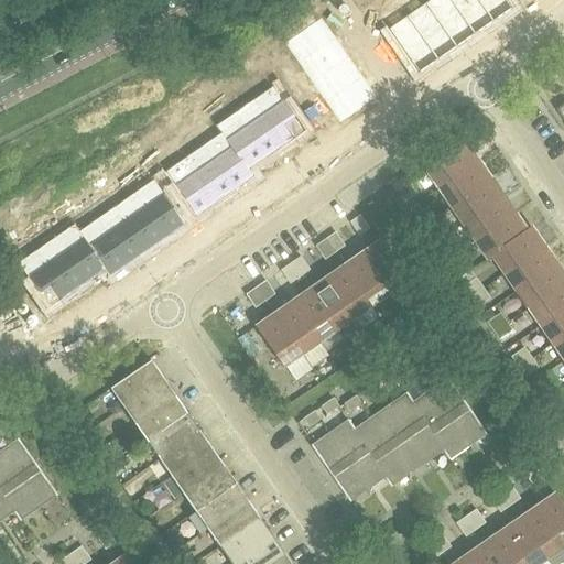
[(451,0),(430,0),(425,3),(446,34),(457,49),(476,35),(465,21),(451,0)]
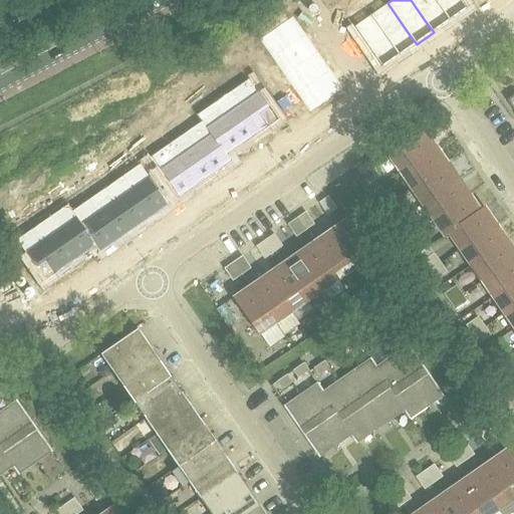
[(435,0),(411,0),(424,19),(434,32),(450,21),(449,20),(435,0)]
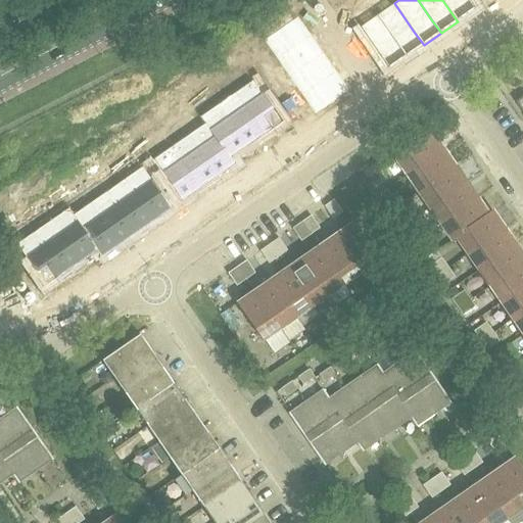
[(469,0),(442,0),(457,20),(458,21),(476,9),(475,7),(469,0)]
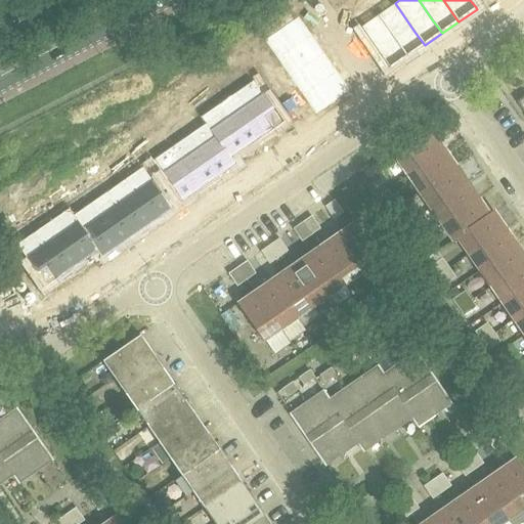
[(395,3),(379,15),(398,43),(407,57),(425,45),(415,32),(395,3)]
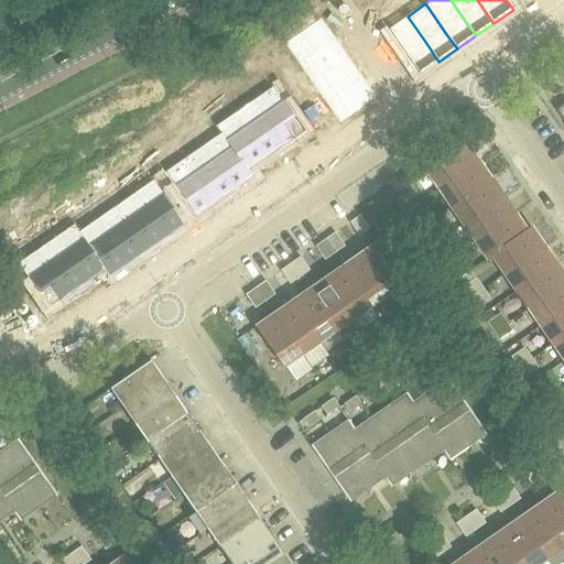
[(360,4),(353,10),(360,21),(368,15),(360,4)]
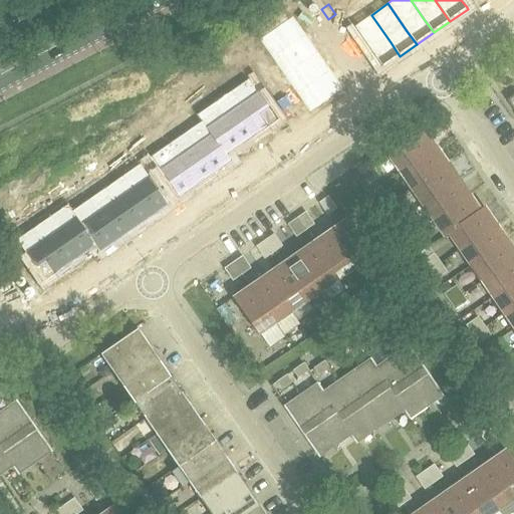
[(335,14),(328,19),(335,29),(342,24),(335,14)]
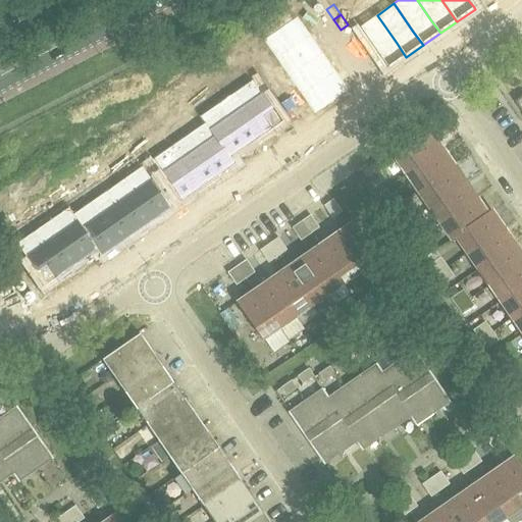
[(377,15),(359,28),(378,55),(387,69),(406,57),(397,43),(377,15)]
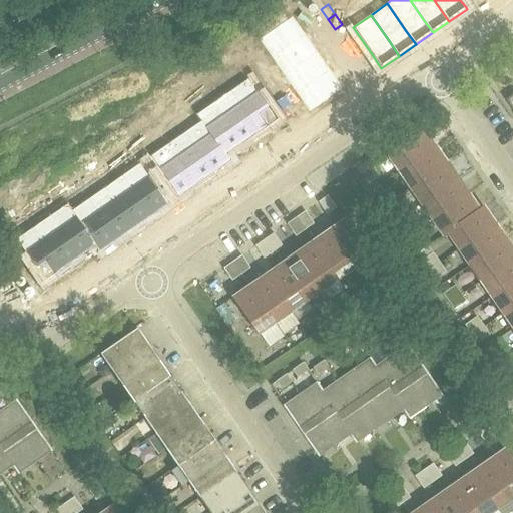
[(292,16),(259,39),(272,58),(305,35),(292,16)]
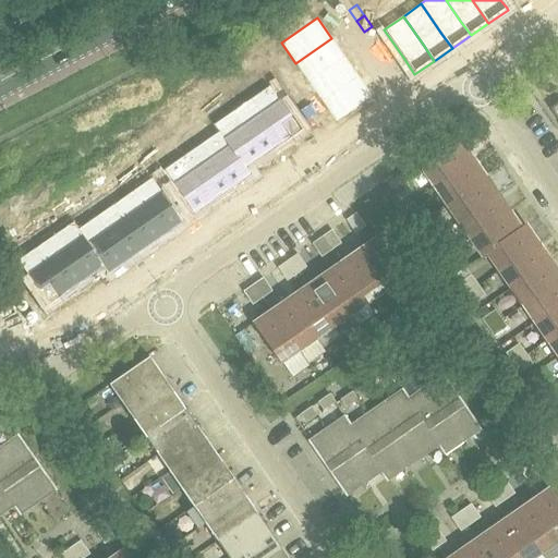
[(331,38),(295,63),(310,82),(346,58),(331,38)]
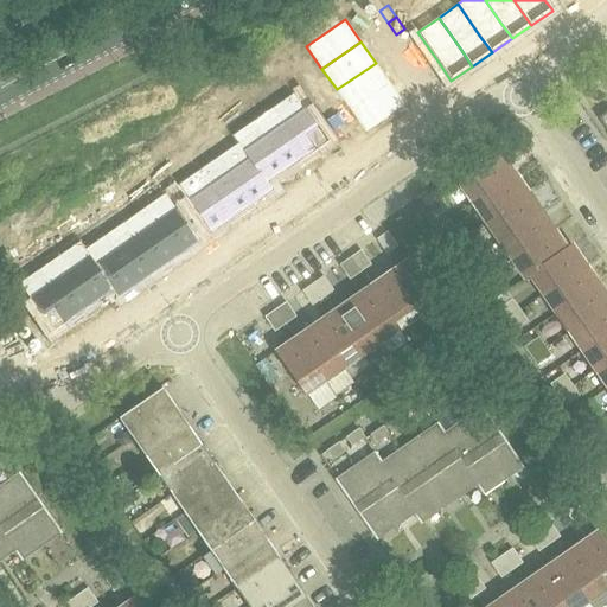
[(417,48),(409,52),(417,64),(426,59),(417,48)]
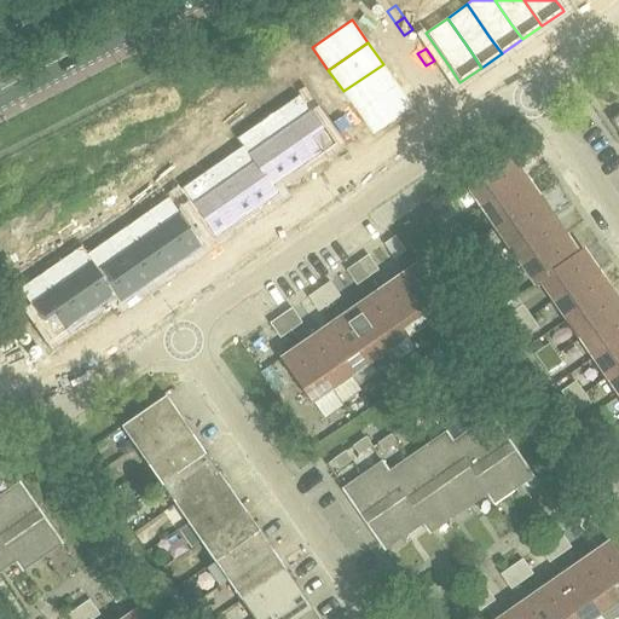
[(434,61),(426,65),(434,77),(441,73),(434,61)]
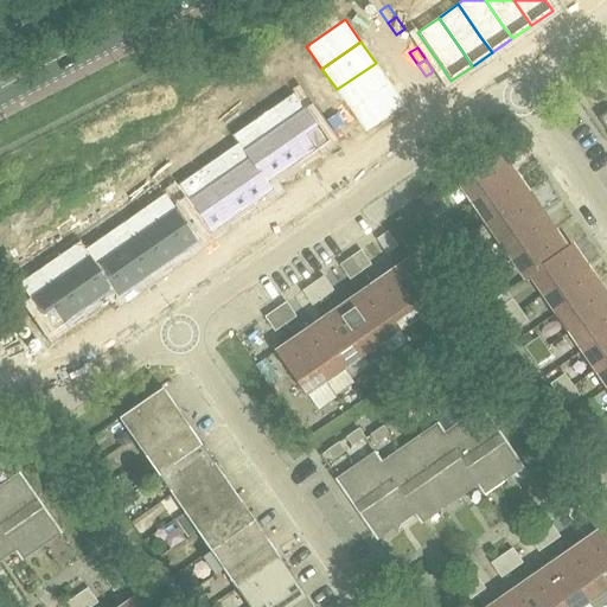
[(376,63),(337,89),(351,110),(390,83),(376,63)]
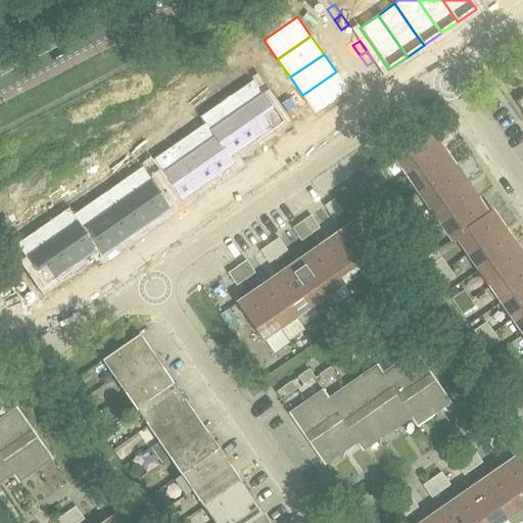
[(228,60),(218,67),(222,75),(232,67),(228,60)]
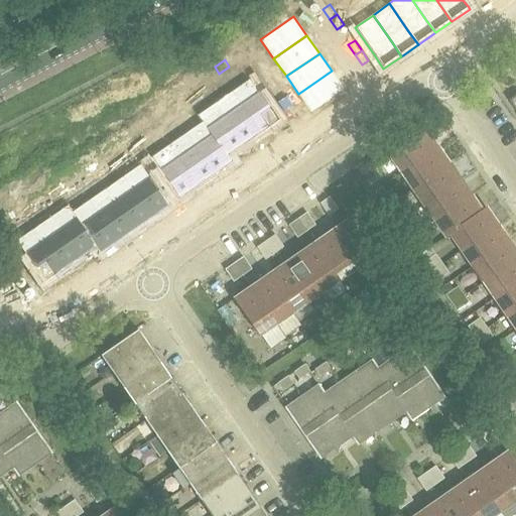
[(332,71),(298,94),(304,103),(311,113),(345,90),(338,80),(332,71)]
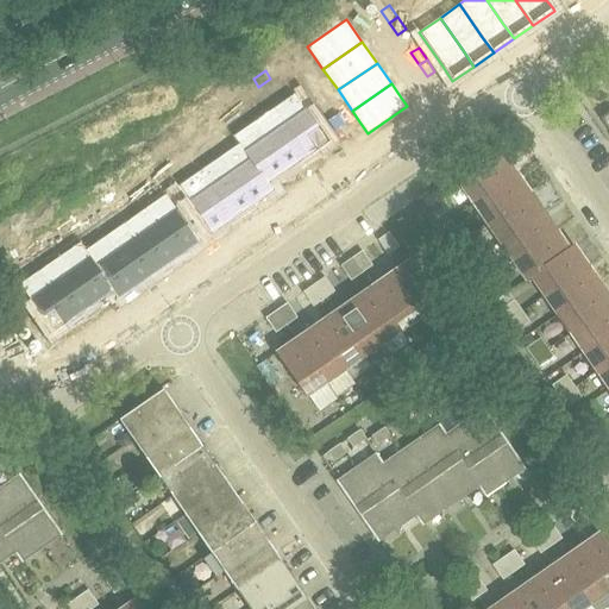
[(245,85),(233,93),(239,100),(251,93),(245,85)]
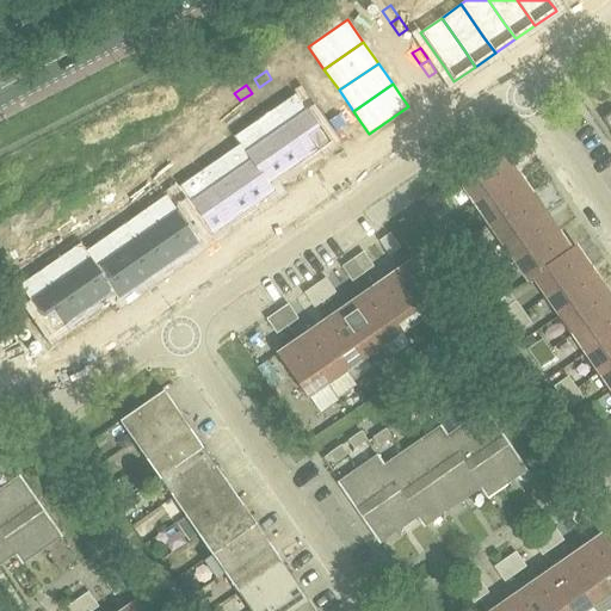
[(234,93),(222,102),(228,109),(240,100),(234,93)]
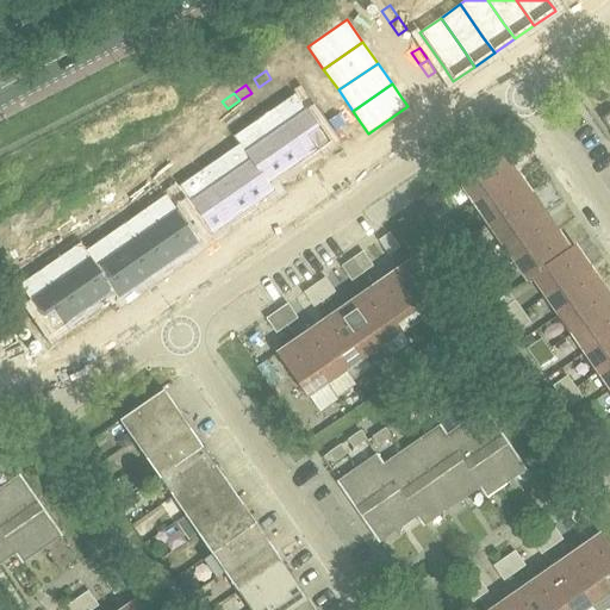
[(294,93),(274,109),(307,157),(329,142),(294,93)]
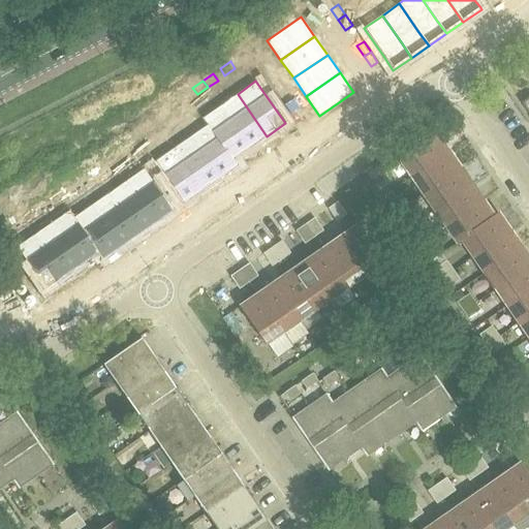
[(238,94),(220,105),(250,148),(267,136),(238,94)]
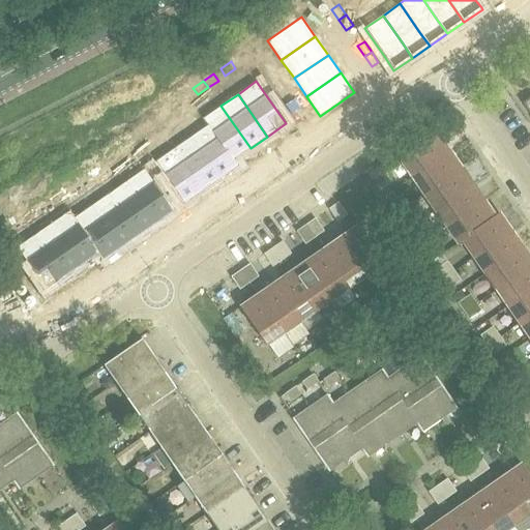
[(183,105),(173,112),(178,118),(188,111),(183,105)]
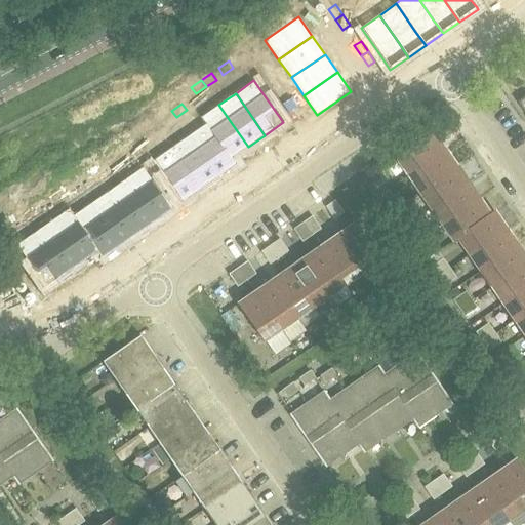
[(218,105),(201,117),(206,124),(223,148),(231,159),(243,151),(248,147),(218,105)]
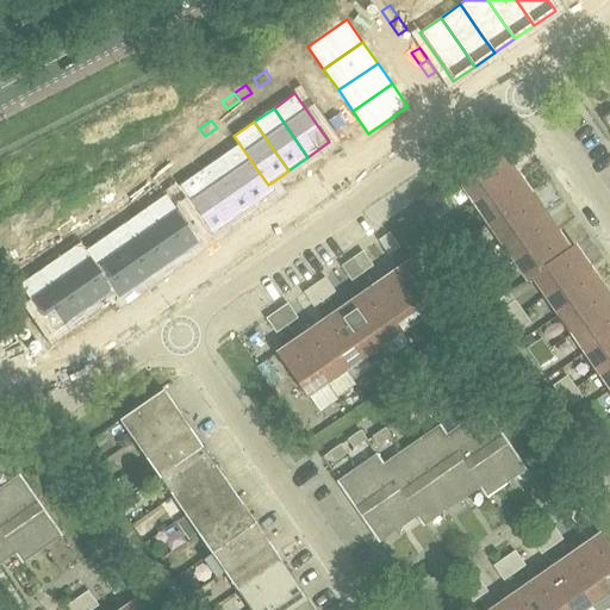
[(199,129),(187,137),(193,144),(205,136),(199,129)]
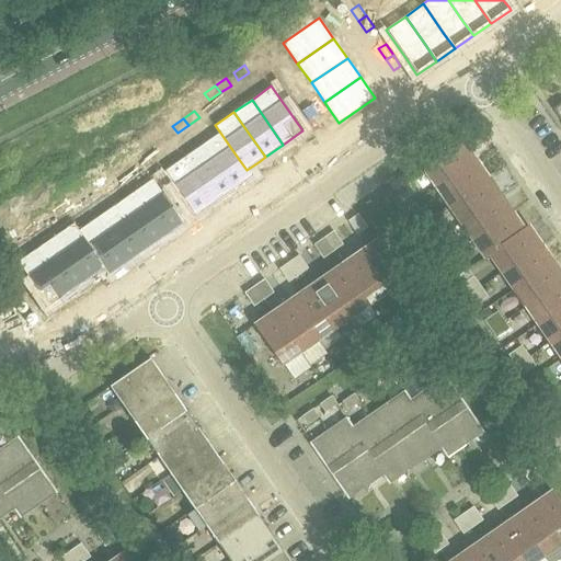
[(164,130),(153,138),(159,146),(170,138),(164,130)]
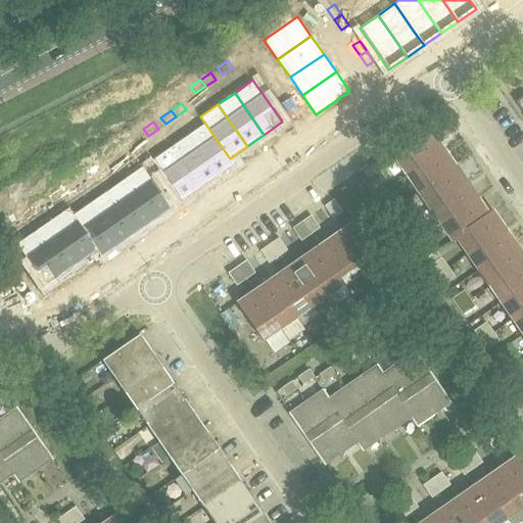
[(205,124),(188,135),(204,158),(218,177),(235,165),(230,158),(222,147),(205,124)]
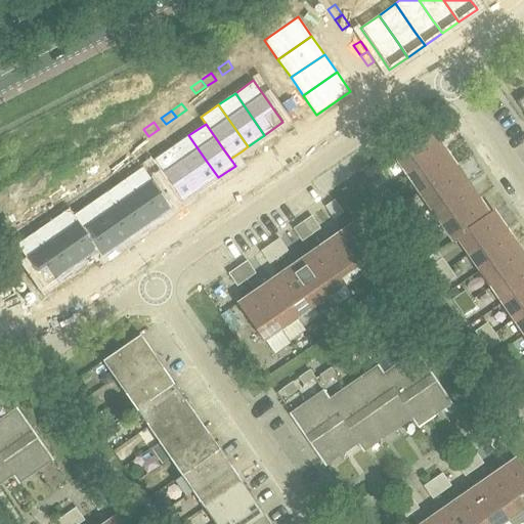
[(445,149),(434,133),(396,160),(407,176),(445,149)]
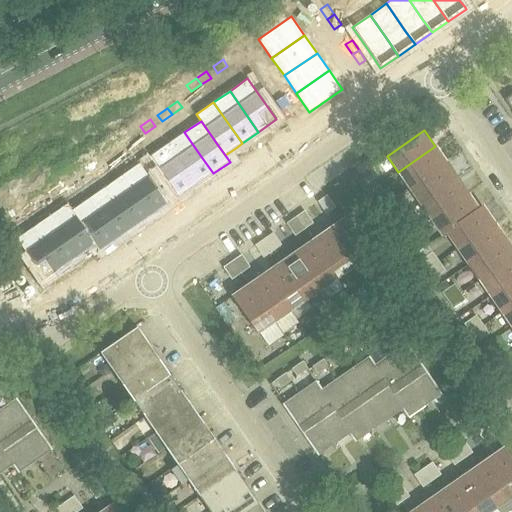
[(184,132),(168,144),(184,167),(196,185),(213,173),(200,155),(184,132)]
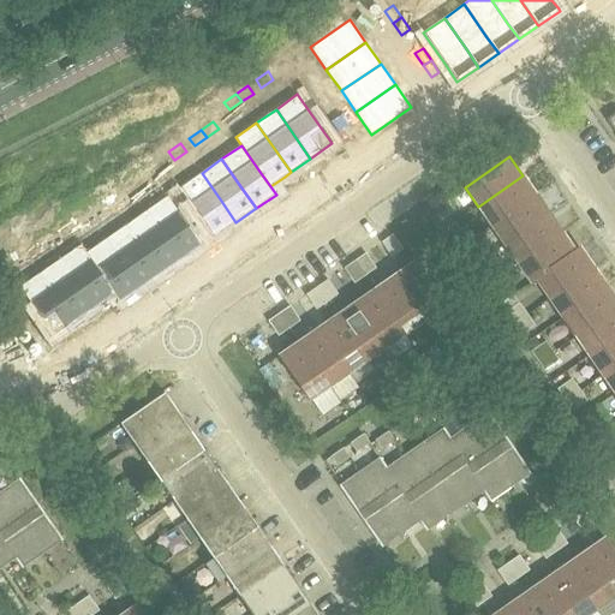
[(138,173),(126,181),(131,190),(143,181),(138,173)]
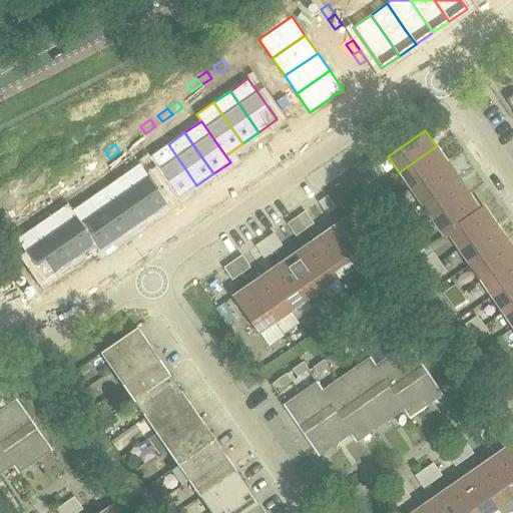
[(168,144),(150,156),(166,179),(179,197),(196,185),(184,167),(168,144)]
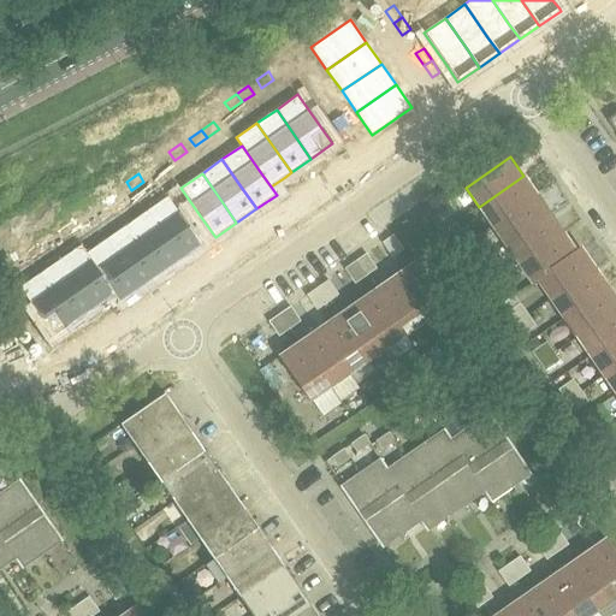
[(537,194),(523,176),(479,207),(492,225),(537,194)]
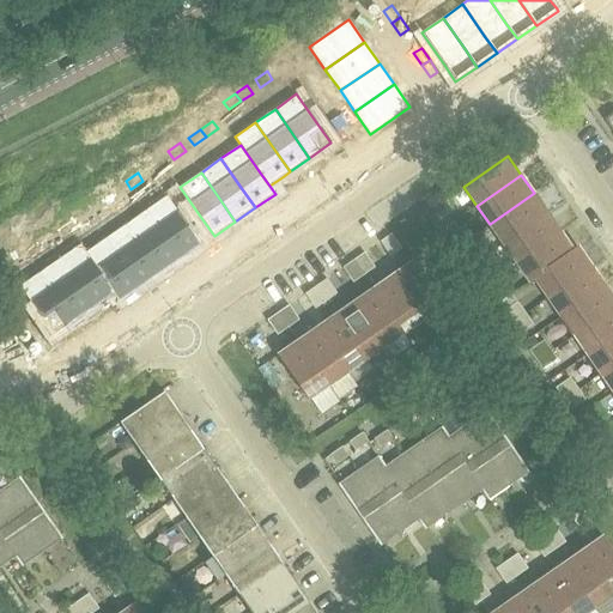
[(126,181),(114,189),(119,196),(131,189),(126,181)]
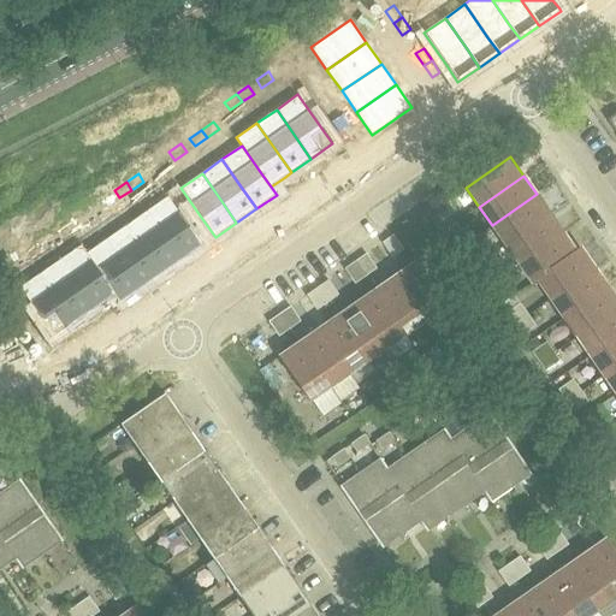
[(537,194),(492,225),(505,244),(550,213),(537,194)]
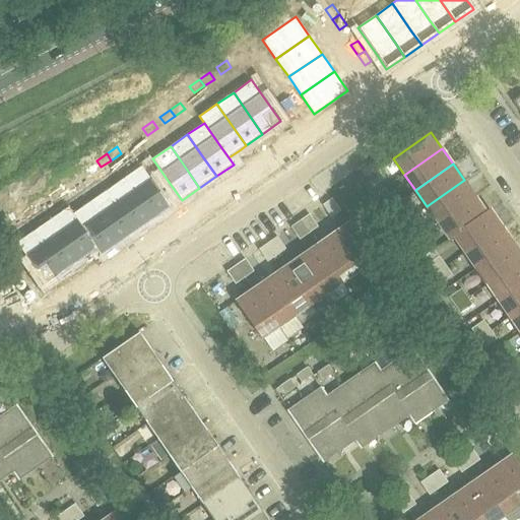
[(141,166),(124,179),(140,202),(152,220),(171,207),(157,189),(141,166)]
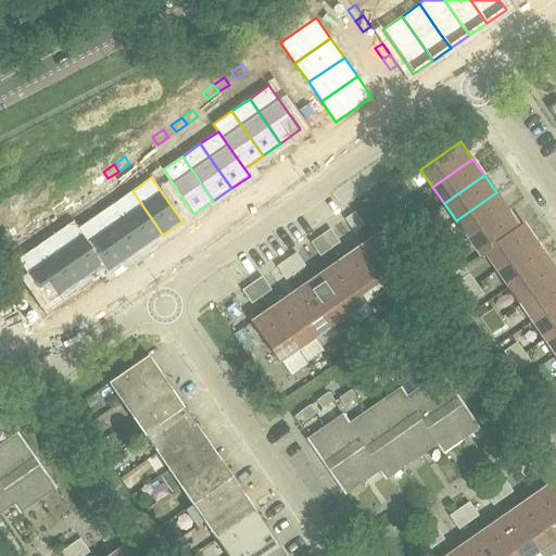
[(392,190),(400,200),(413,191),(405,180),(392,190)]
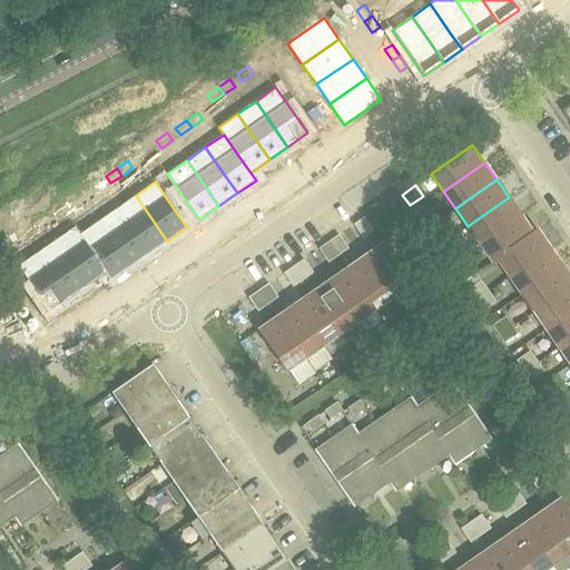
[(90,186),(79,194),(85,202),(96,194),(90,186)]
